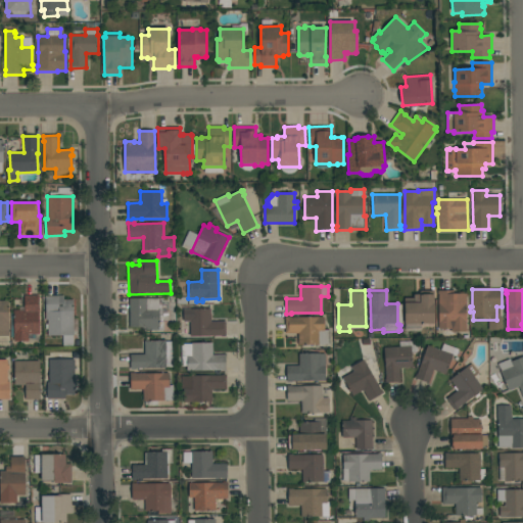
[(414,298),(414,295),(420,295),(420,291),(433,291),(433,324),(405,324),(405,298),(414,298)]
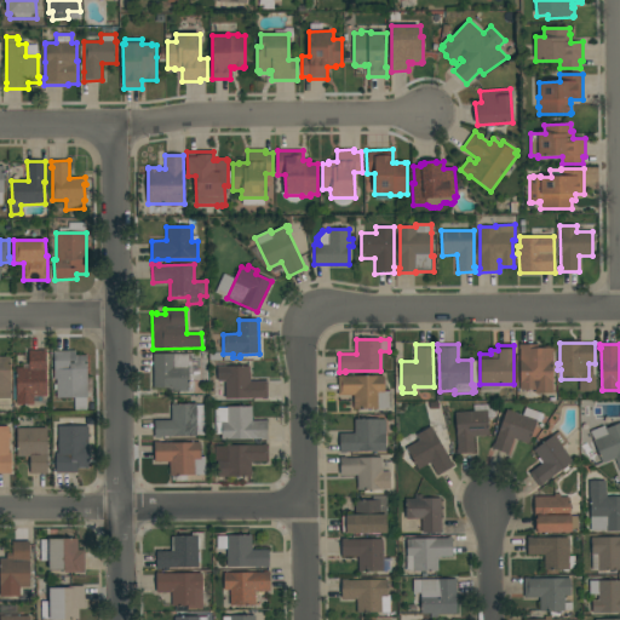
[(535,394),(535,390),(520,390),(520,349),(518,349),(518,345),(538,345),(538,349),(543,349),(543,346),(550,346),(550,349),(554,349),(554,352),(552,352),(554,394),(535,394)]
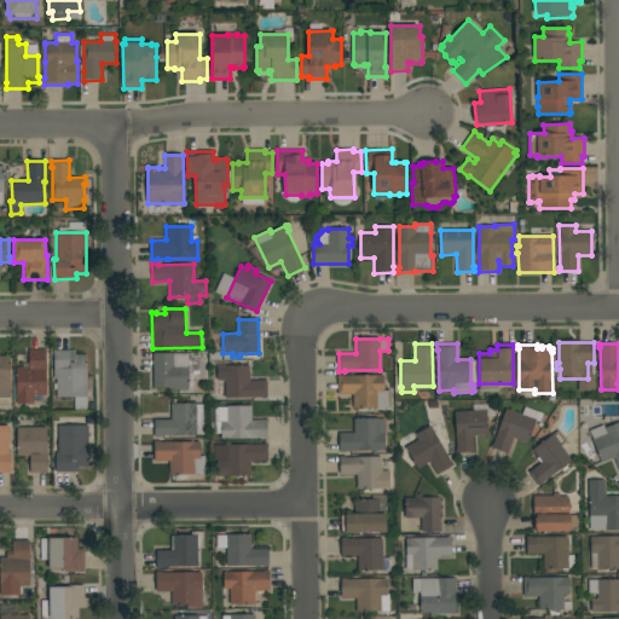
[(46,395),(33,395),(33,404),(17,405),(16,368),(29,368),(29,350),(46,350),(46,395)]
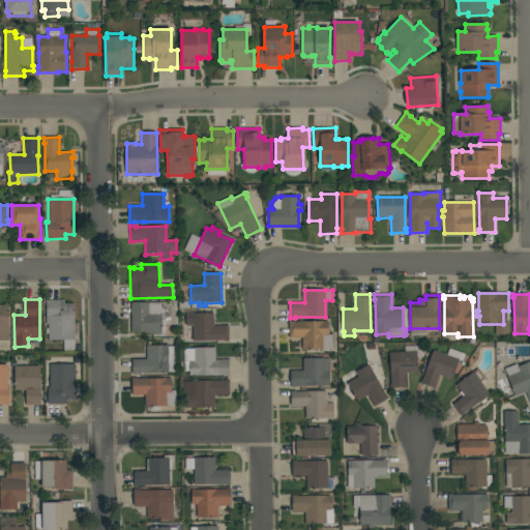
[(75,340),(49,341),(49,318),(46,318),(46,300),(64,300),(64,304),(75,304),(75,340)]
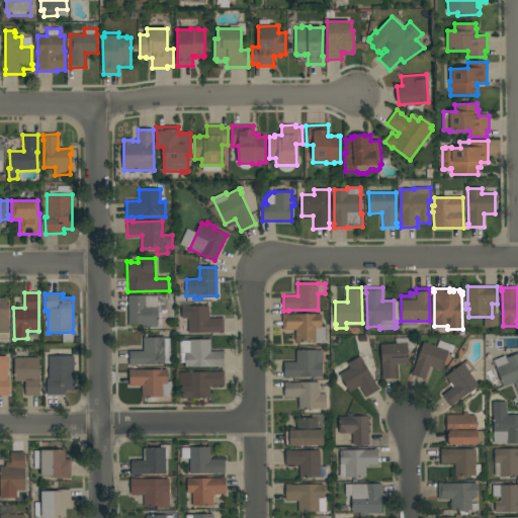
[(157,295),(158,327),(145,328),(145,325),(128,325),(128,295),(157,295)]
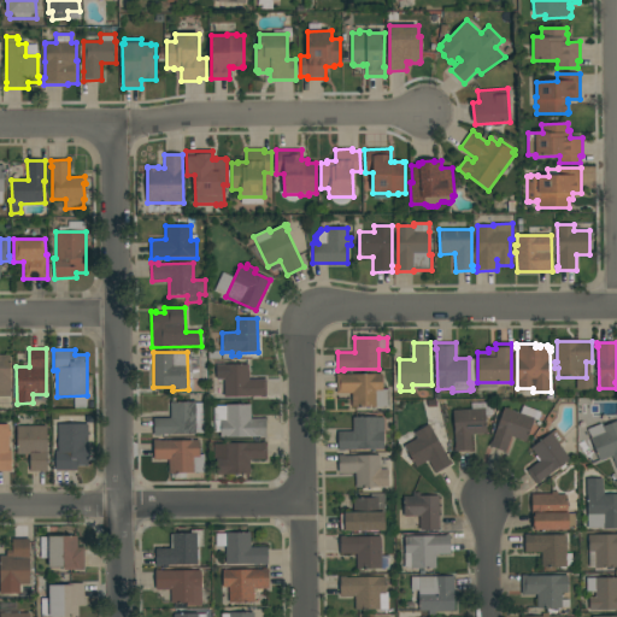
[(11,397),(0,397),(0,356),(10,356),(11,397)]
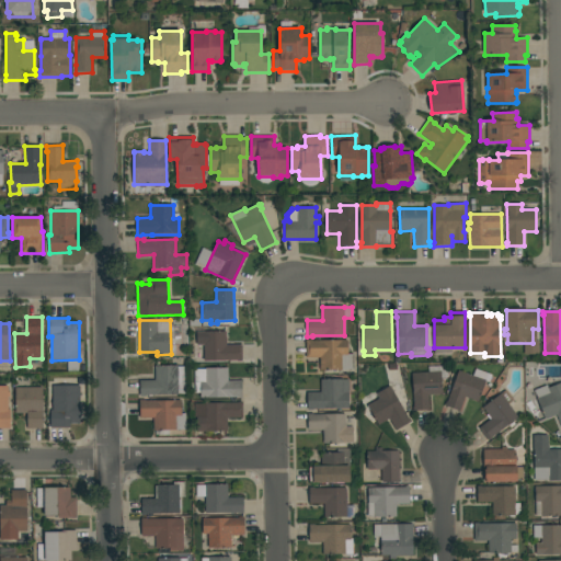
[(227,345),(242,345),(242,362),(238,362),(238,361),(204,362),(204,356),(203,356),(203,347),(196,347),(196,331),(205,331),(205,332),(226,331),(227,345)]
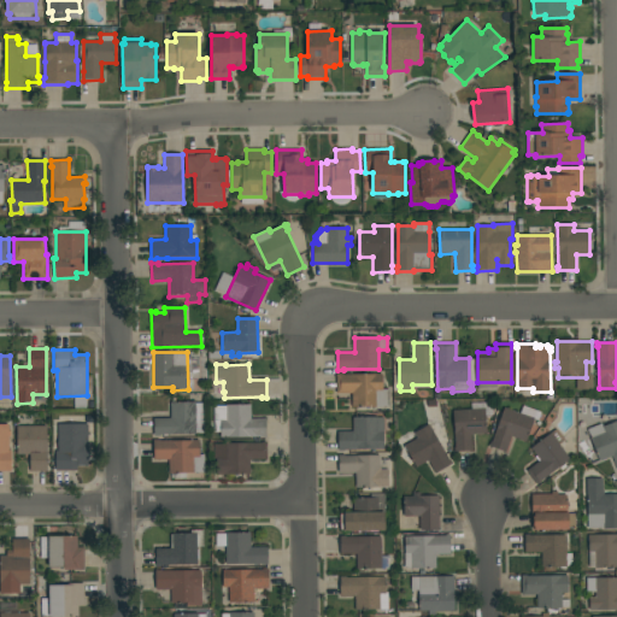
[(344,374),(344,375),(382,374),(383,389),(389,389),(389,406),(352,407),(352,394),(336,394),(336,374),(344,374)]
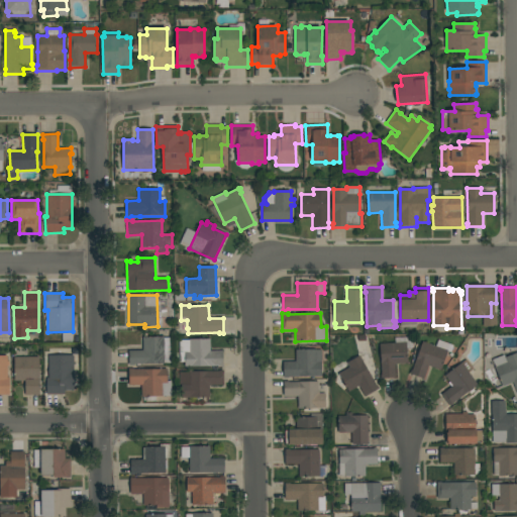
[(134,366),(129,366),(129,350),(142,350),(142,337),(164,337),(171,337),(171,365),(134,365),(134,366)]
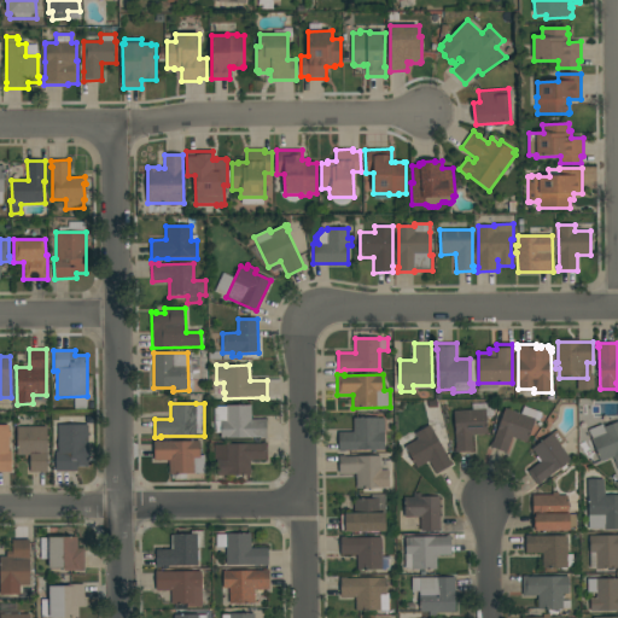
[(221,438),(221,433),(214,433),(214,407),(226,407),(226,406),(251,406),(251,419),(266,419),(267,438),(260,438),(221,438)]
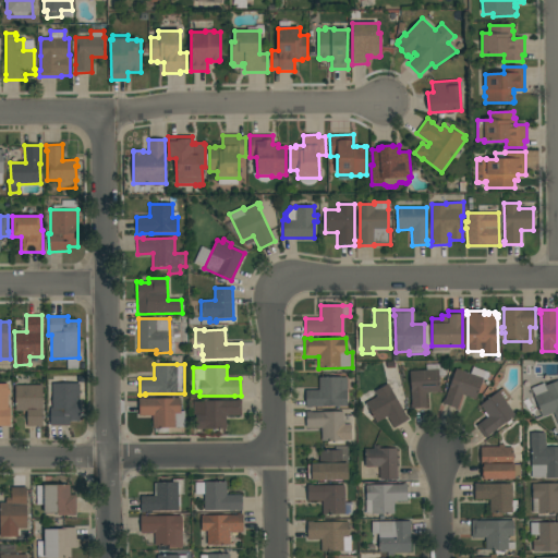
[(456,368),(470,374),(473,366),(489,373),(487,380),(483,379),(475,400),(462,395),(458,410),(443,403),(444,400),(445,400),(456,368)]
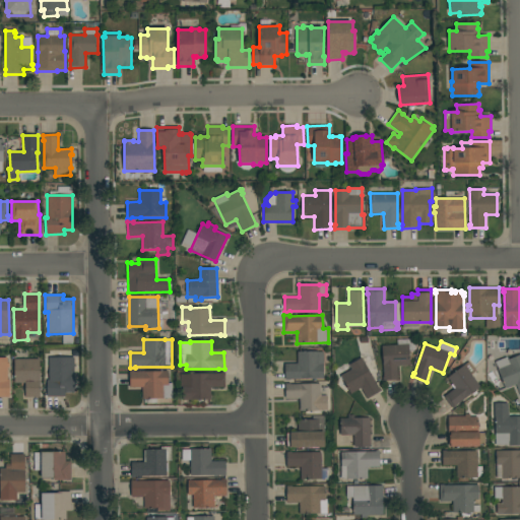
[(409,344),(410,365),(397,366),(398,381),(383,381),(383,377),(382,346),(409,344)]
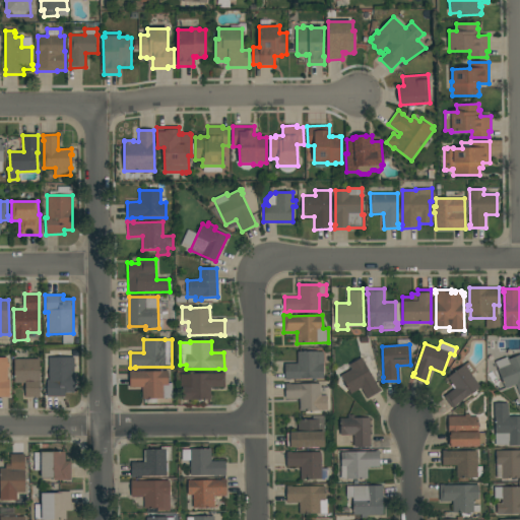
[(290,380),(284,380),(284,364),(298,364),(298,352),(323,351),(323,379),(290,380)]
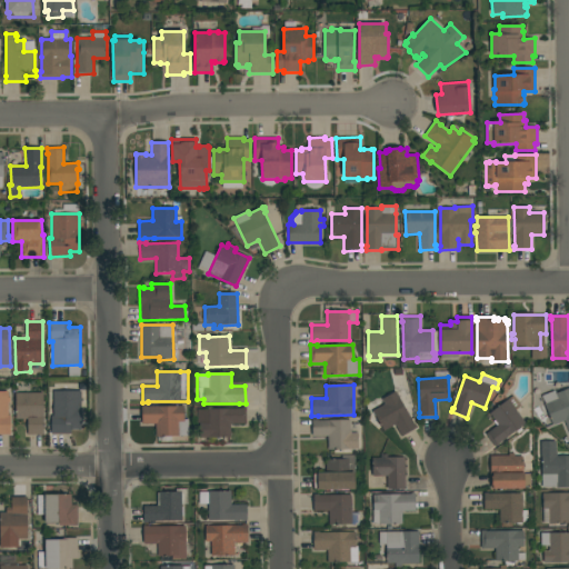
[(568,430),(565,420),(555,425),(552,425),(543,403),(545,403),(541,396),(555,390),(556,393),(568,388),(568,430)]
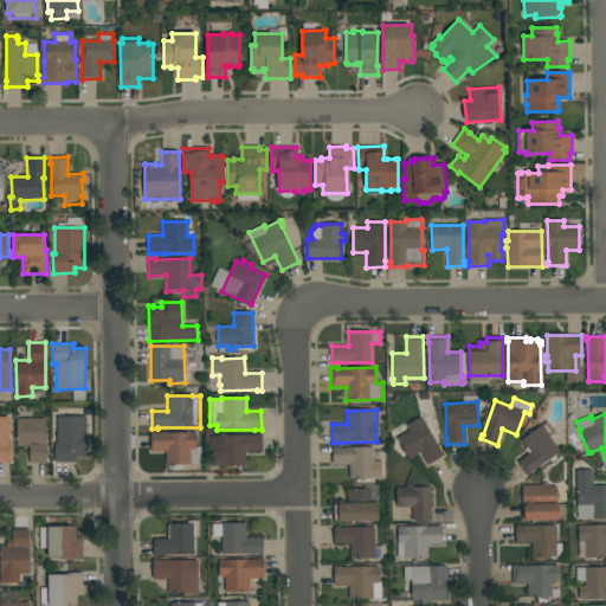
[(86,457),(76,457),(76,462),(55,463),(55,443),(57,443),(57,417),(86,417),(86,457)]
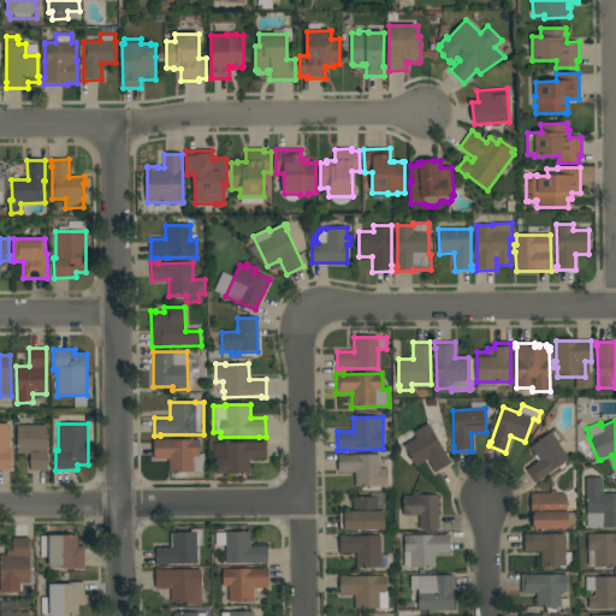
[(449,460),(450,460),(451,463),(434,473),(427,460),(416,467),(403,445),(416,438),(414,433),(428,424),(449,460)]
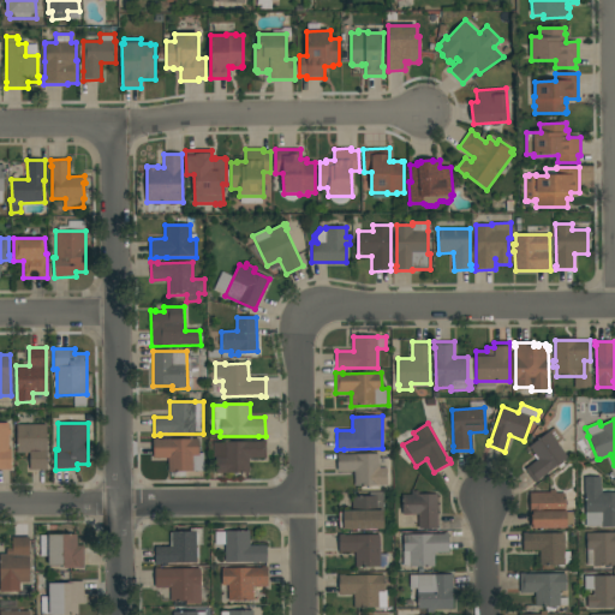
[(0,424),(9,424),(9,449),(11,449),(11,470),(0,470),(0,424)]
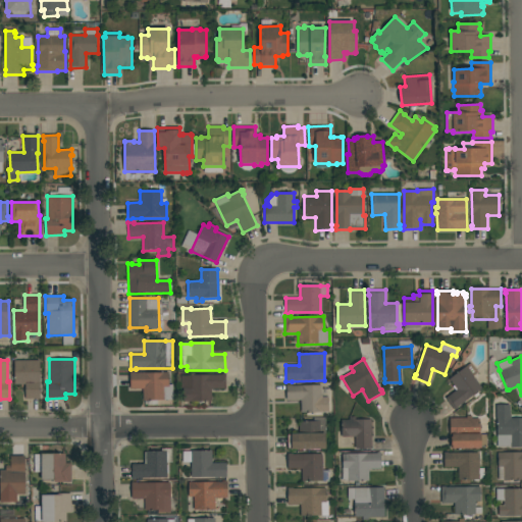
[(40,361),(40,399),(25,399),(25,384),(14,384),(14,361),(40,361)]
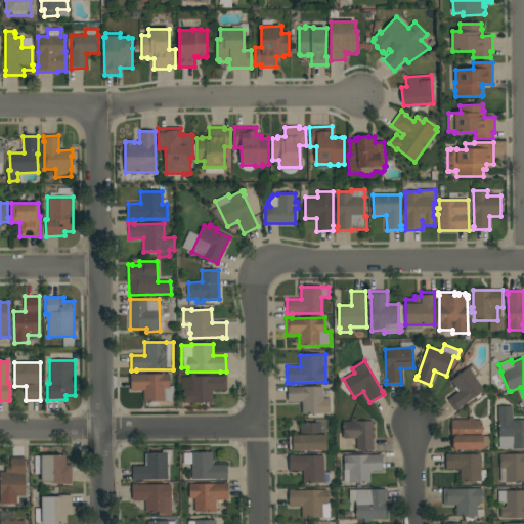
[(473,364),(480,374),(475,378),(484,390),(460,408),(460,409),(456,411),(447,400),(457,392),(454,388),(455,387),(451,381),(473,364)]
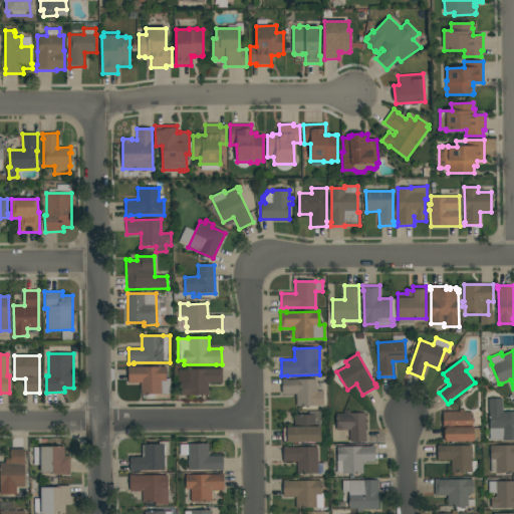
[(141,394),(141,382),(129,383),(129,366),(133,366),(133,367),(166,367),(166,378),(170,378),(171,394),(141,394)]
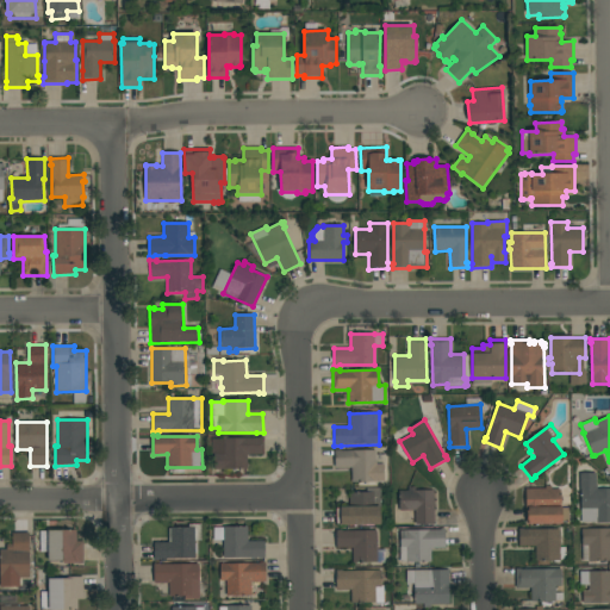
[(259,439),(259,437),(263,437),(263,454),(247,454),(247,470),(213,470),(213,454),(211,454),(211,440),(223,440),(223,439),(259,439)]
